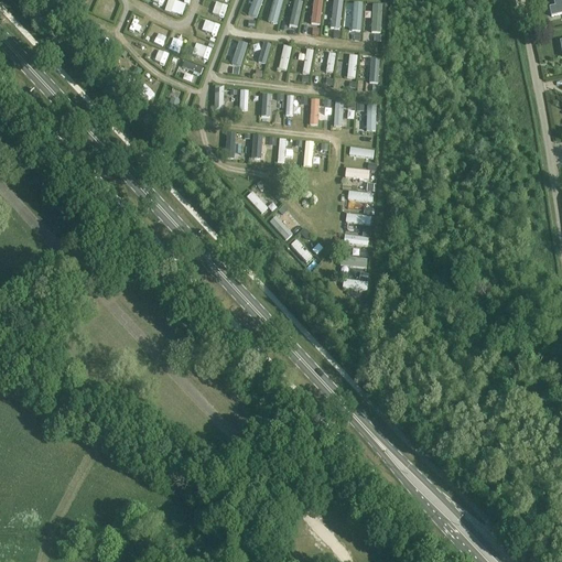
[(166,0),(164,9),(182,14),(186,1),(183,0),(166,0)]
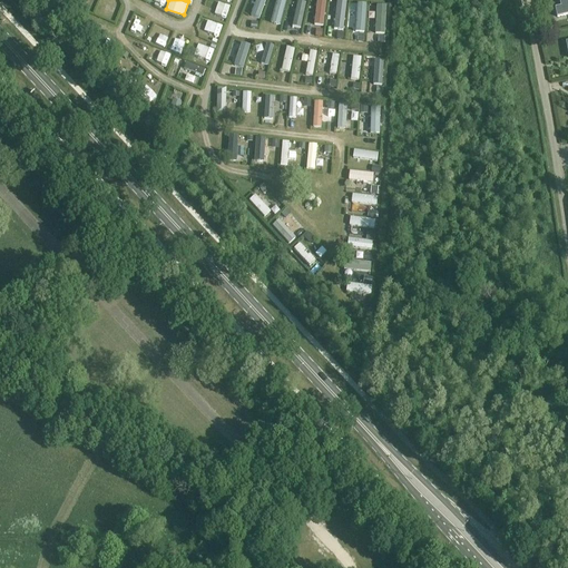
[(215,7),(213,11),(226,17),(232,6),(218,0),(206,0),(205,3),(215,7)]
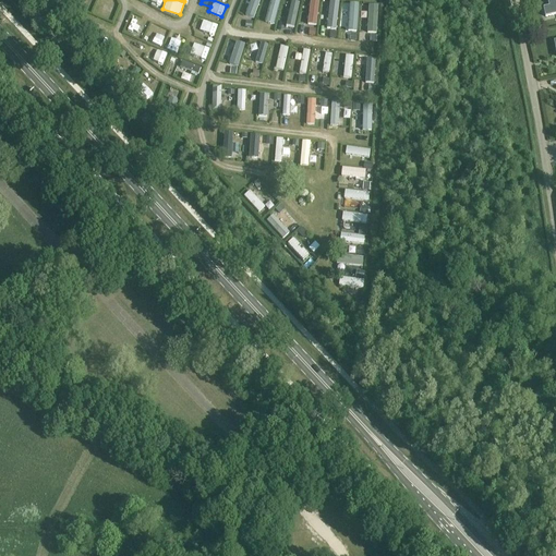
[(249,0),(244,13),(255,16),(261,0),(249,0)]
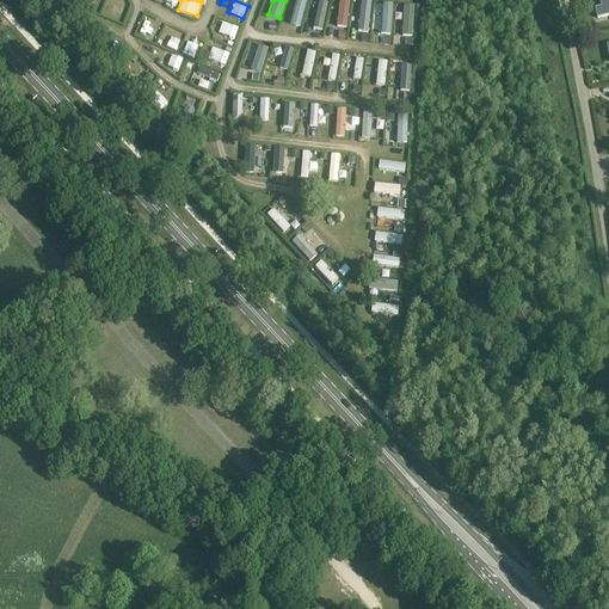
[(301,25),(307,0),(296,0),(290,22),(301,25)]
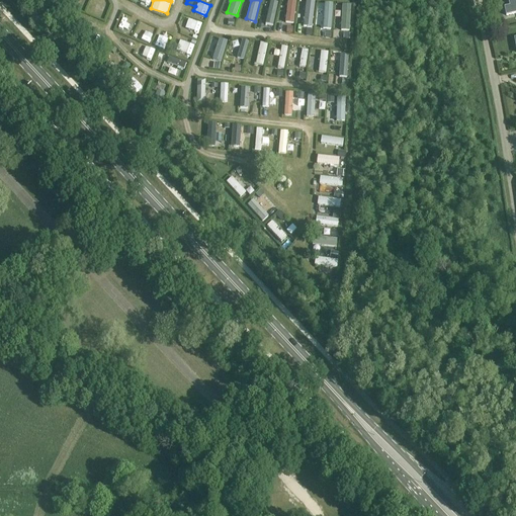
[(269,0),(266,18),(275,20),(279,0),(269,0)]
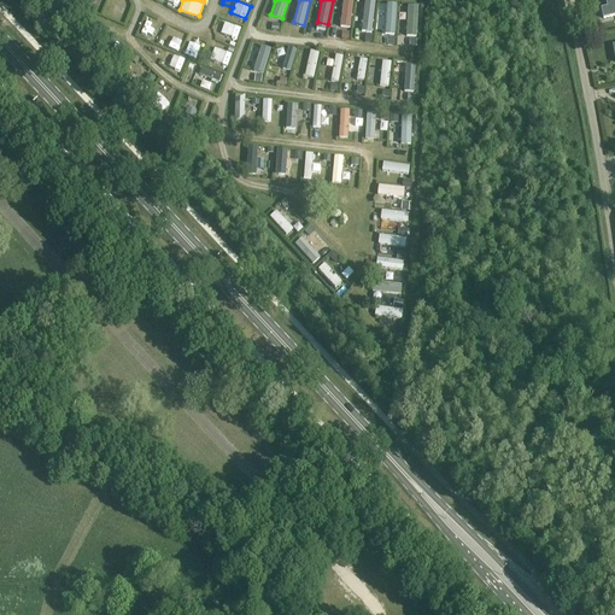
[(340,0),(340,24),(351,24),(351,0),(340,0)]
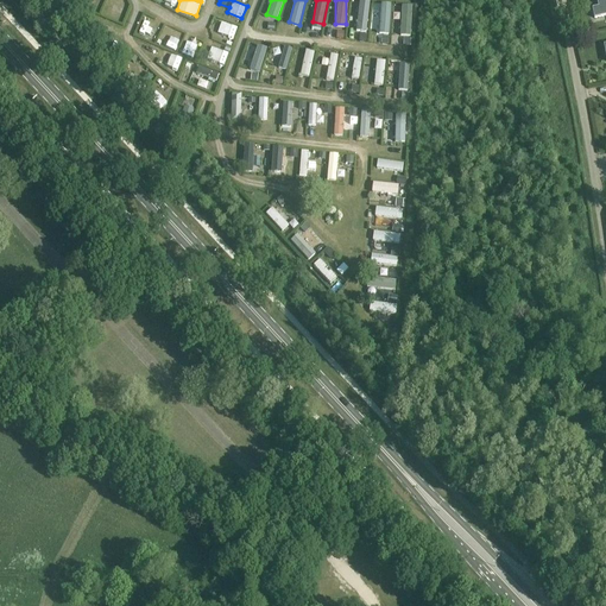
[(358,0),(358,29),(370,29),(370,0),(358,0)]
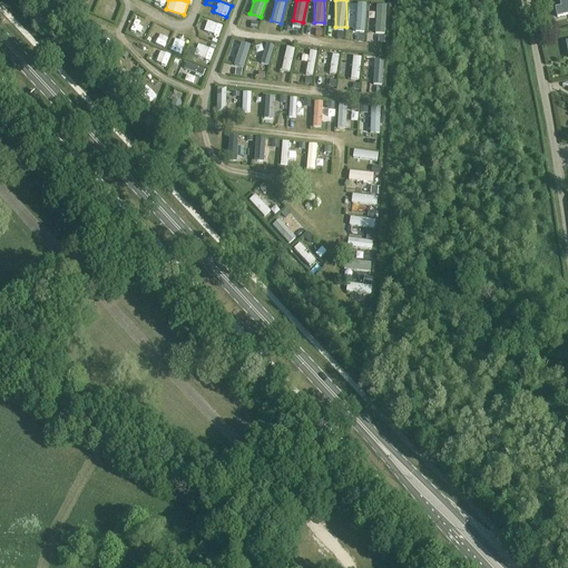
[(351,23),(355,25),(355,30),(365,31),(366,1),(351,0),(351,23)]
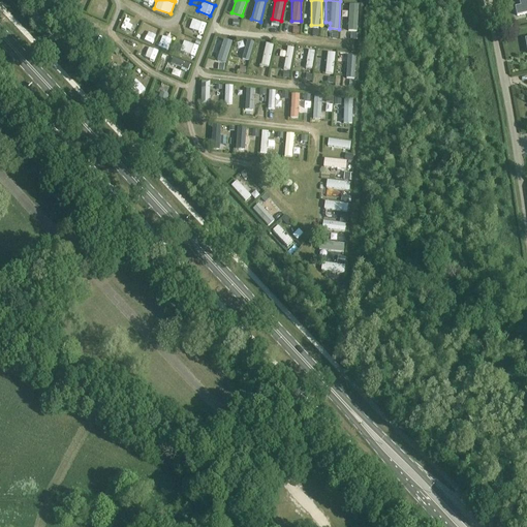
[(521,0),(522,4),(517,5),(519,13),(526,11),(526,0),(521,0)]
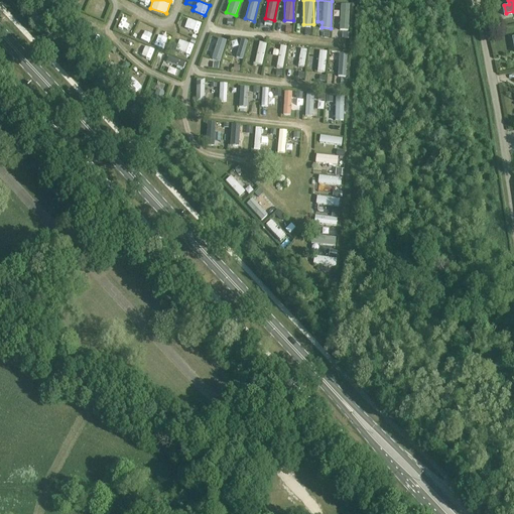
[(341,2),(340,28),(349,28),(350,3),(341,2)]
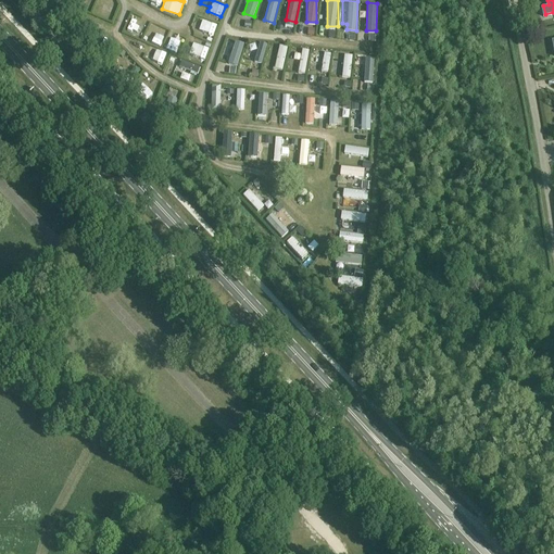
[(193,25),(215,35),(219,24),(198,14),(193,25)]
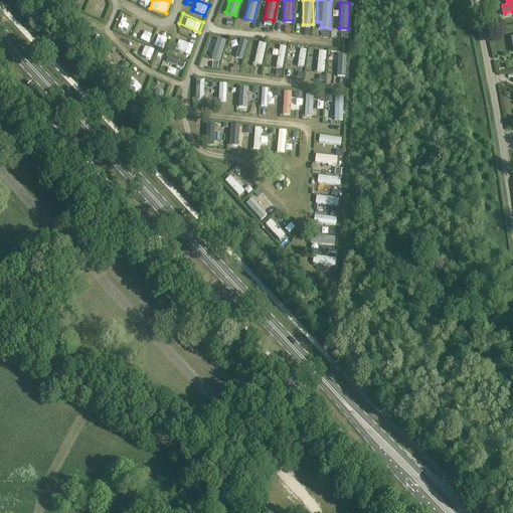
[(128,14),(121,28),(132,33),(139,19),(128,14)]
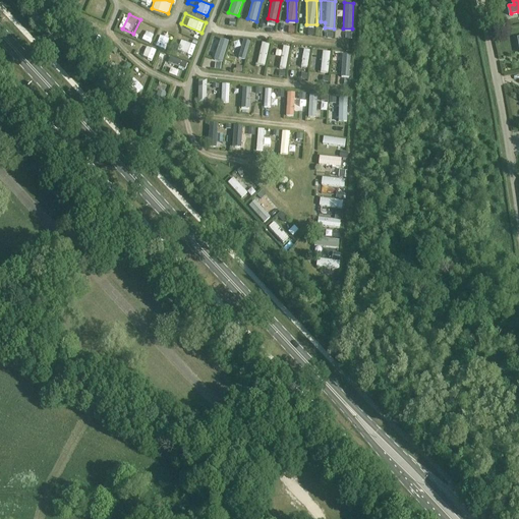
[(146,27),(140,38),(151,42),(156,33),(146,27)]
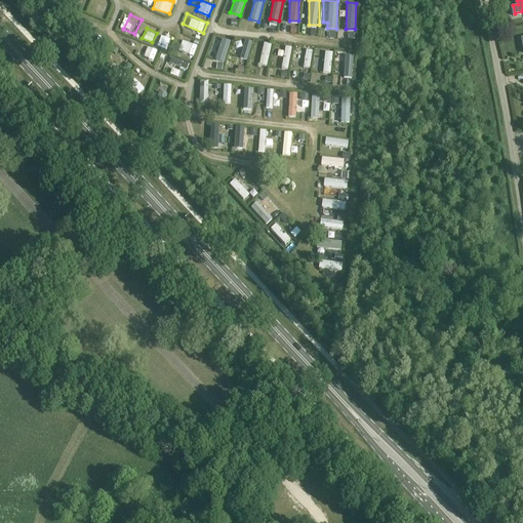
[(162,36),(159,45),(169,48),(172,39),(162,36)]
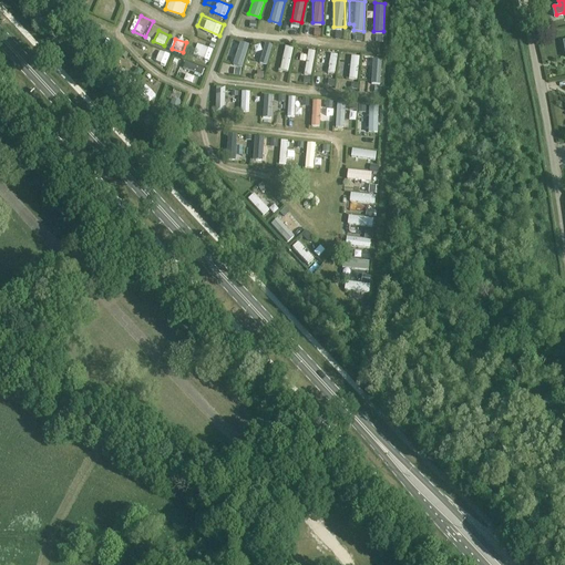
[(199,39),(195,49),(211,55),(215,45),(199,39)]
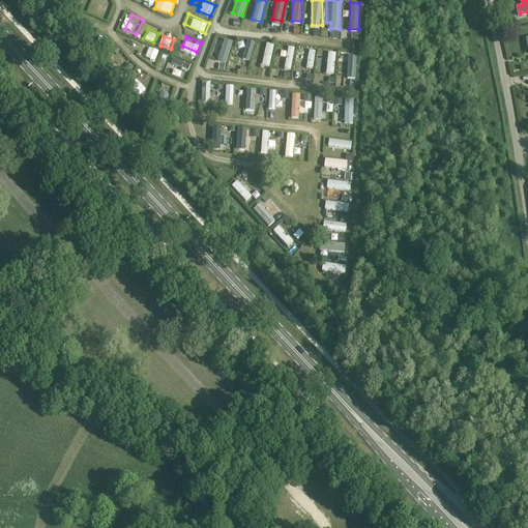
[(227,62),(234,40),(224,37),(216,59),(227,62)]
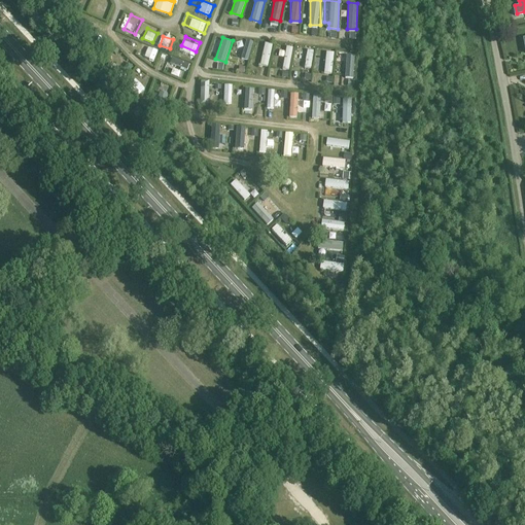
[(253,41),(240,38),(238,48),(244,49),(242,57),(250,59),(253,41)]
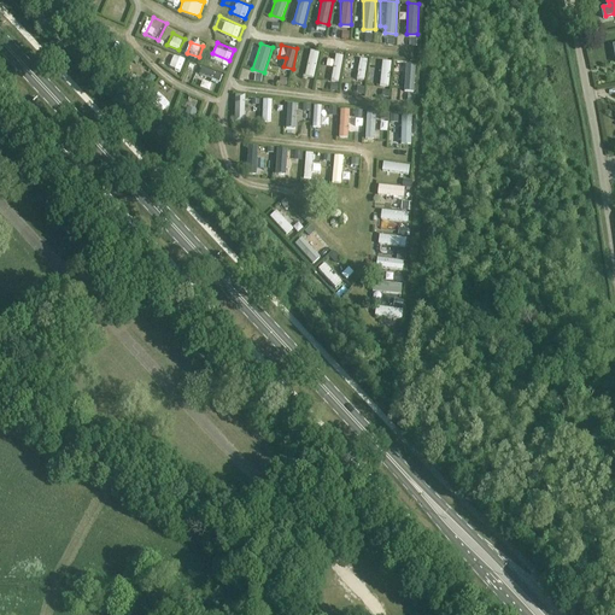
[(305,74),(316,76),(320,50),(309,48),(305,74)]
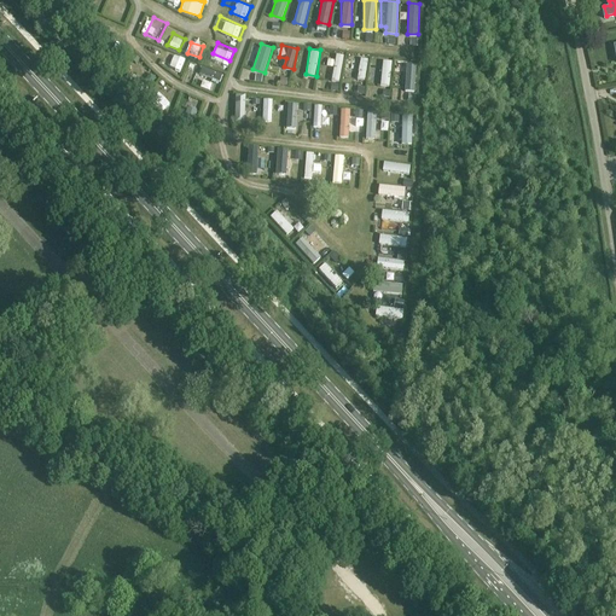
[(329,58),(326,67),(333,68),(331,79),(340,80),(346,54),(336,52),(335,60),(329,58)]
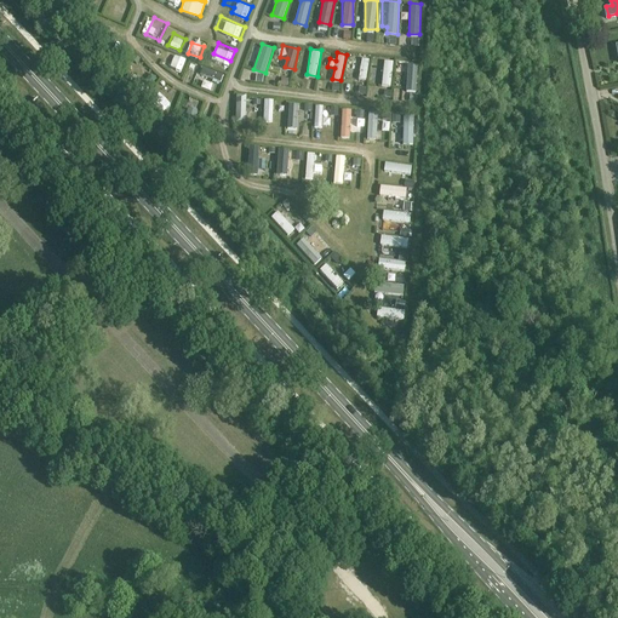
[(359,78),(370,78),(370,57),(360,57),(359,78)]
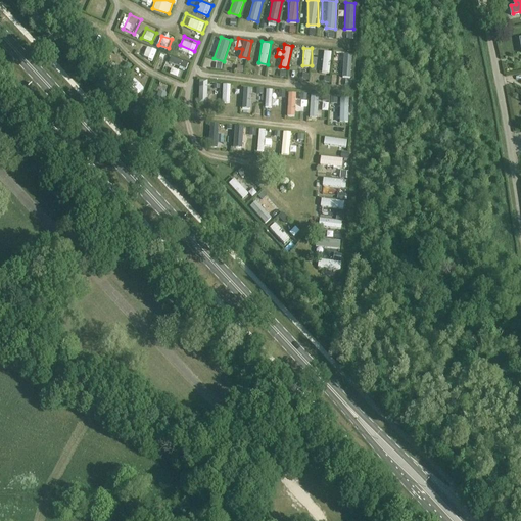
[(323,49),(323,70),(331,70),(332,50),(323,49)]
